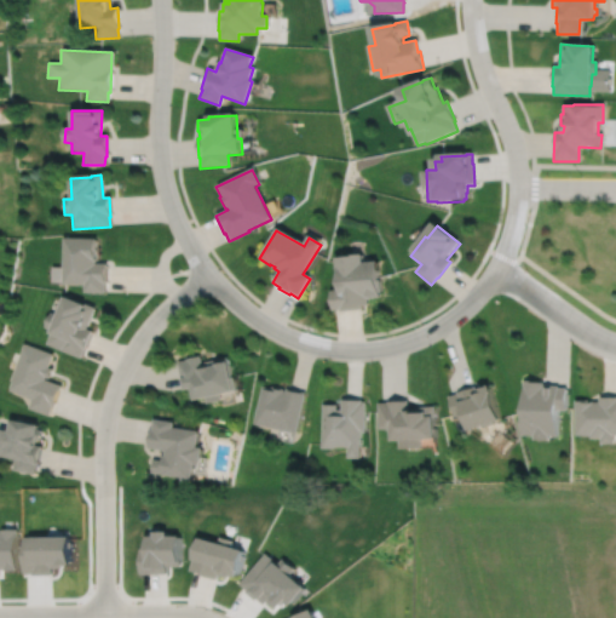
[(62,240),(61,286),(82,286),(82,293),(103,295),(103,286),(105,286),(105,265),(95,265),(95,263),(96,263),(96,251),(95,251),(95,241),(62,240)]
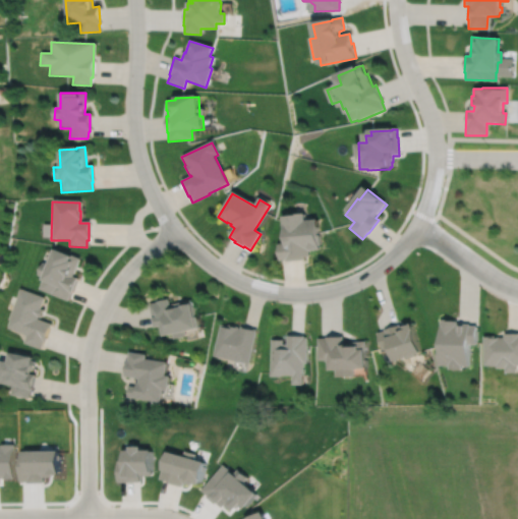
[(281,217),(282,229),(284,229),(286,244),(278,245),(279,262),(285,262),(285,263),(303,262),(303,258),(309,257),(308,252),(320,251),(319,247),(320,246),(318,221),(305,222),(305,216),(281,217)]
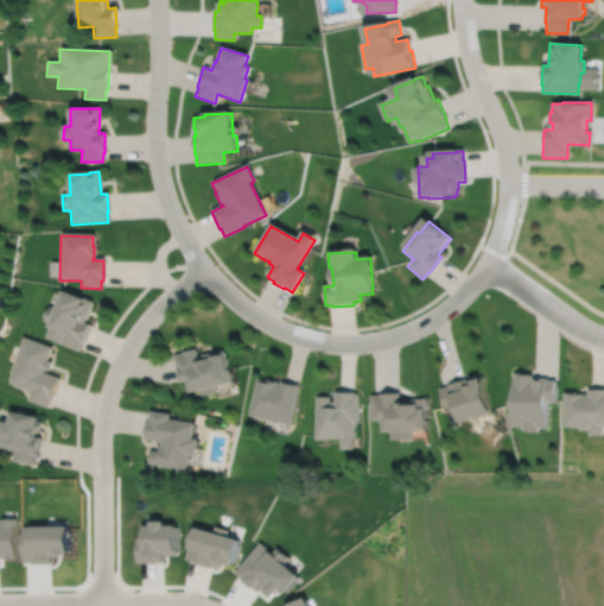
[(63,294),(56,311),(48,308),(42,322),(49,326),(44,339),(77,353),(89,326),(83,324),(91,303),(81,300),(81,301),(63,294)]
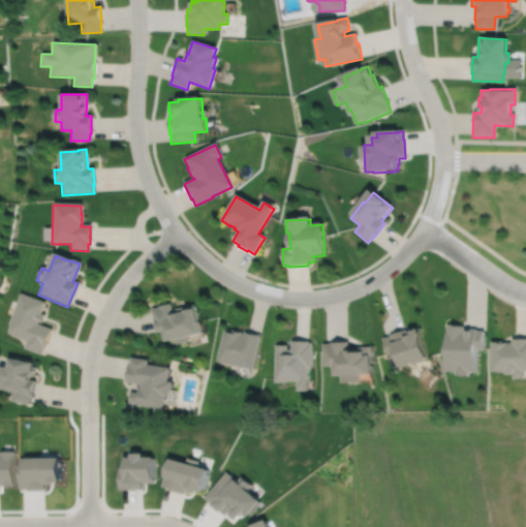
[(19,295),(7,327),(9,328),(6,335),(26,342),(23,350),(40,357),(43,348),(45,349),(52,331),(37,326),(37,323),(40,324),(43,316),(39,315),(43,304),(19,295)]
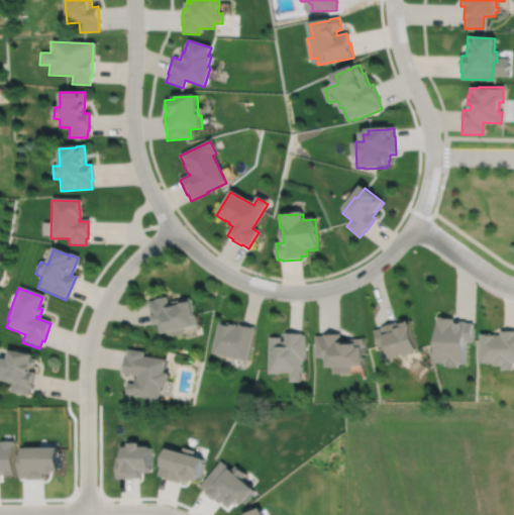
[(145,300),(150,323),(158,322),(161,332),(169,330),(170,335),(182,332),(181,328),(193,325),(187,296),(166,301),(164,295),(152,297),(152,299),(145,300)]
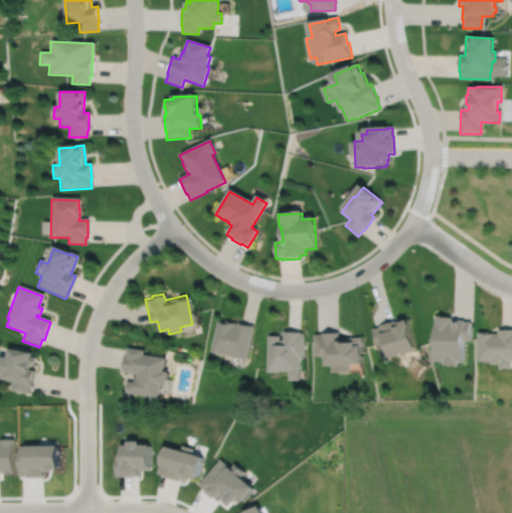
[(433,314),(432,340),(430,340),(430,360),(440,360),(440,364),(453,365),(453,361),(460,361),(460,339),(468,339),(468,321),(462,321),(462,319),(449,319),(449,316),(442,316),(442,314),(433,314)]
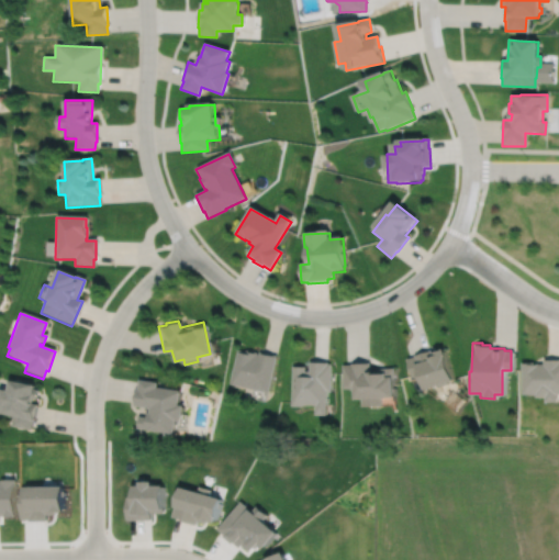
[(403,358),(409,377),(416,374),(422,389),(451,379),(440,346),(431,349),(432,353),(429,354),(427,348),(411,354),(412,356),(403,358)]
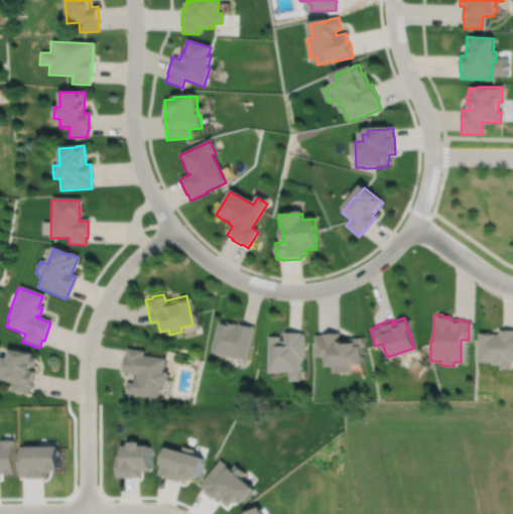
[(216,319),(209,352),(244,359),(251,326),(236,322),(235,325),(234,324),(234,323),(224,320),(224,322),(216,319)]
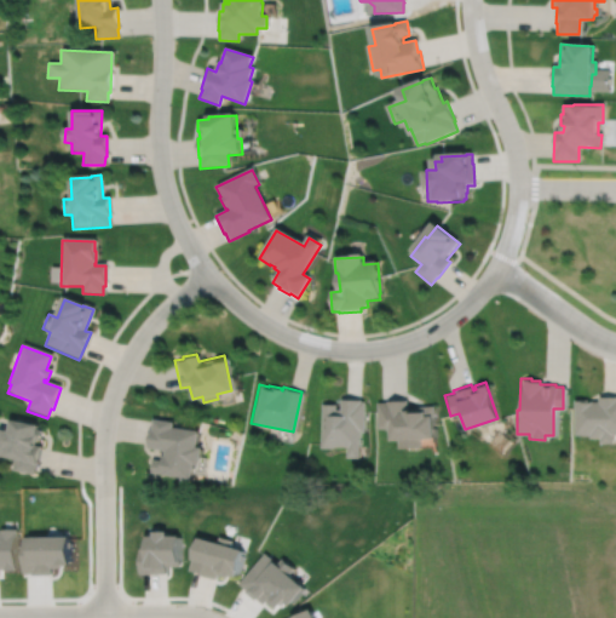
[(573,399),(573,434),(587,434),(587,438),(597,438),(597,442),(610,442),(610,434),(615,434),(615,395),(597,395),(597,400),(586,400),(586,399),(573,399)]
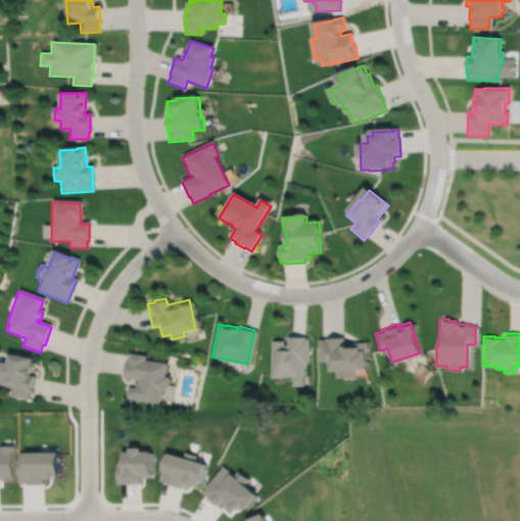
[(270,339),(269,376),(280,376),(280,375),(291,375),(291,384),(301,385),(302,362),(305,362),(306,337),(302,337),(302,336),(286,335),(285,344),(281,344),(281,340),(270,339)]
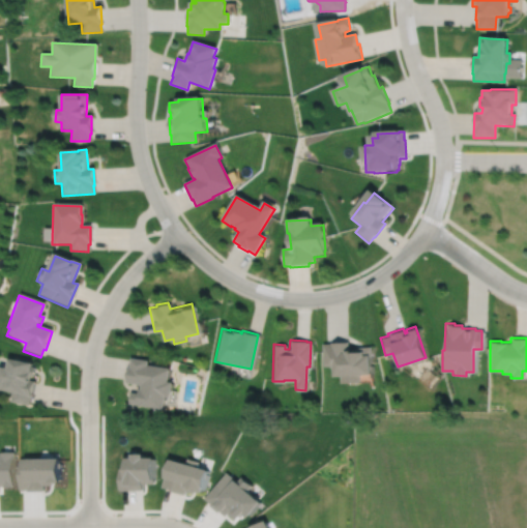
[(322,344),(323,365),(333,364),(333,374),(340,374),(340,382),(357,382),(357,373),(371,372),(370,355),(371,354),(370,346),(354,347),(354,348),(347,348),(347,341),(330,342),(330,343),(322,344)]
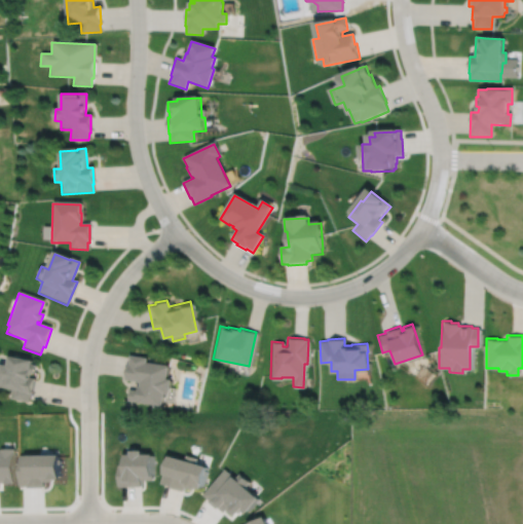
[(127,353),(126,363),(125,362),(122,378),(138,380),(137,385),(136,385),(135,389),(127,388),(126,400),(159,404),(161,391),(166,393),(169,378),(163,377),(165,364),(144,361),(145,357),(127,353)]
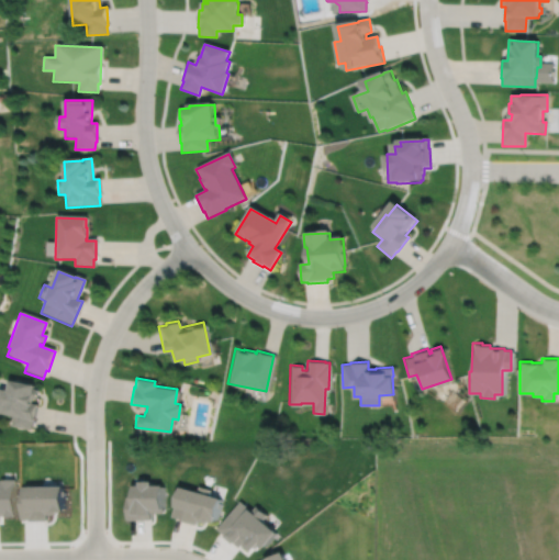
[(0,393),(0,414),(3,412),(2,417),(12,420),(10,428),(30,433),(32,424),(33,424),(36,407),(33,406),(34,399),(33,399),(33,398),(36,398),(37,393),(34,392),(35,389),(10,384),(8,394),(0,393)]
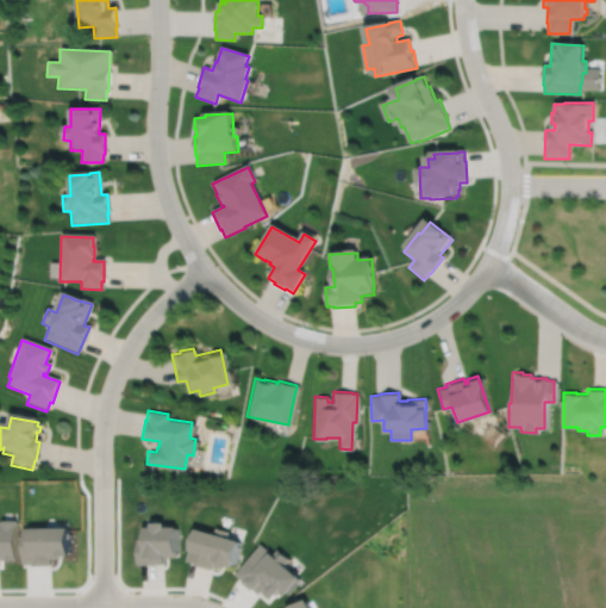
[(132,539),(132,564),(160,564),(160,557),(174,557),(174,525),(160,526),(160,521),(148,521),(148,526),(139,526),(139,539),(132,539)]
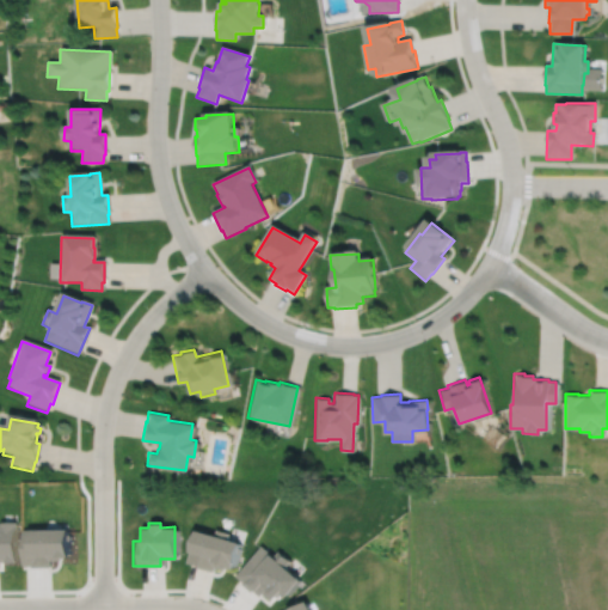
[(192,529),(183,562),(192,565),(192,566),(210,571),(212,567),(221,569),(222,565),(231,567),(238,542),(225,538),(226,532),(213,529),(210,534),(192,529)]
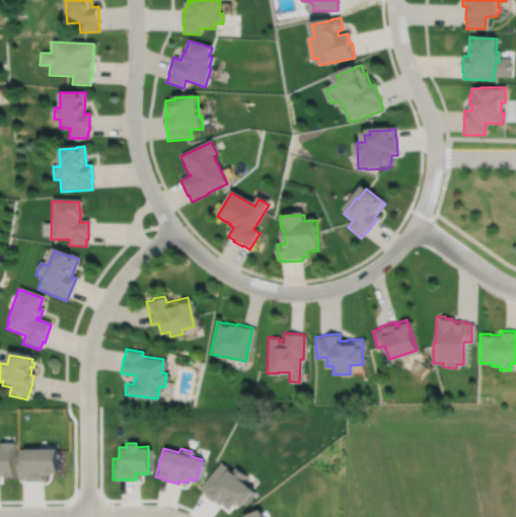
[(201,488),(207,494),(206,495),(212,500),(213,499),(219,503),(225,496),(230,500),(228,503),(232,507),(235,504),(237,502),(241,505),(248,496),(250,498),(254,494),(239,482),(243,476),(234,468),(230,473),(219,465),(201,488)]
